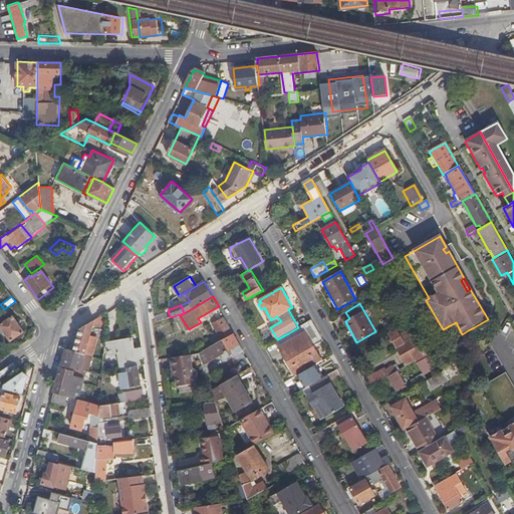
[(156,316),(157,321),(169,317),(167,312),(156,316)]
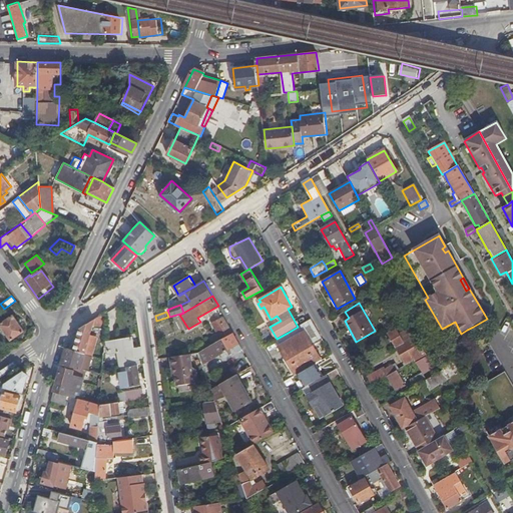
[(104,320),(104,313),(83,326),(80,328),(79,330),(69,349),(91,356),(95,344),(94,343),(95,337),(90,335),(93,325),(101,326),(104,320)]
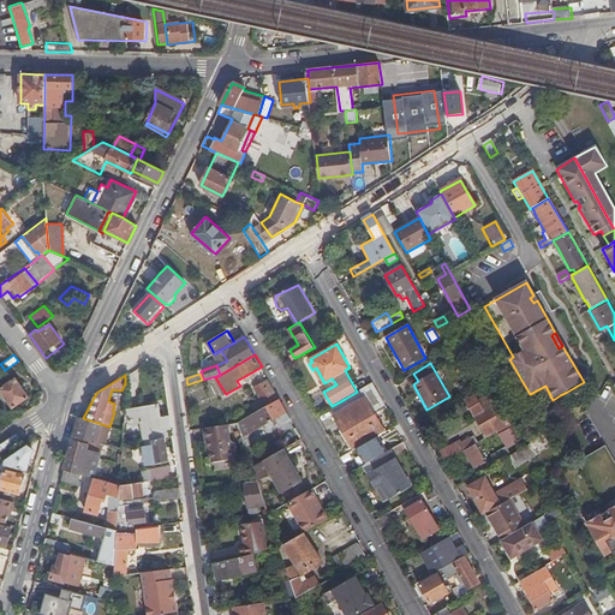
[(15,377),(0,387),(0,388),(13,407),(28,396),(15,377)]
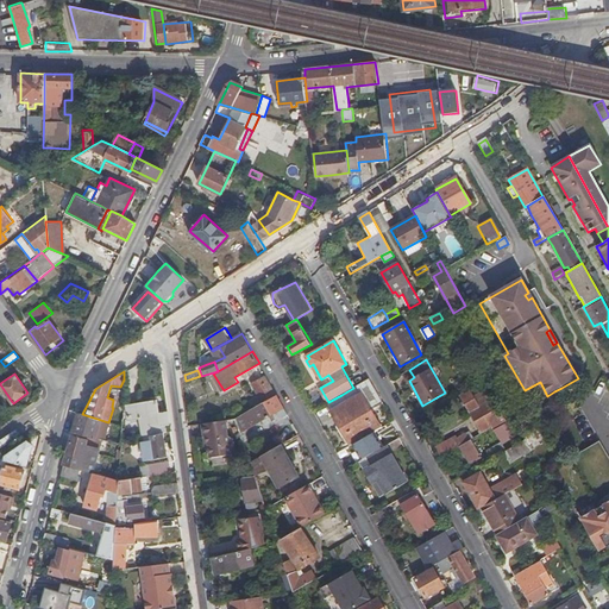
[(264,403),(277,395),(267,377),(253,384),(261,397),(264,403)]
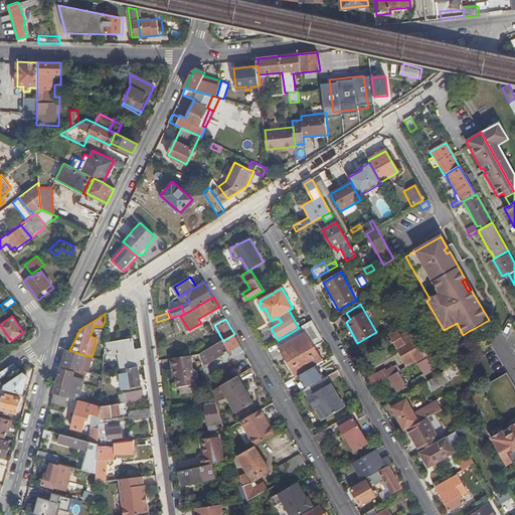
[(324,338),(313,320),(299,328),(289,334),(277,341),(288,360),(314,345),(315,347),(324,338)]
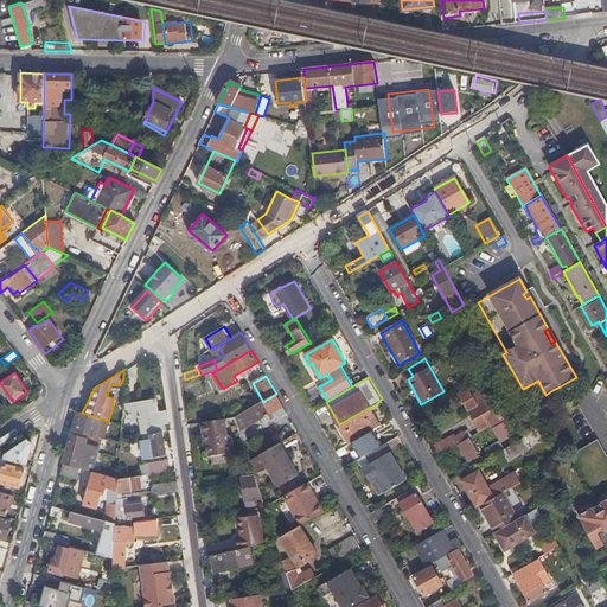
[(472,395),(467,388),(459,394),(480,432),(490,427),(491,429),(503,421),(484,389),(472,395)]
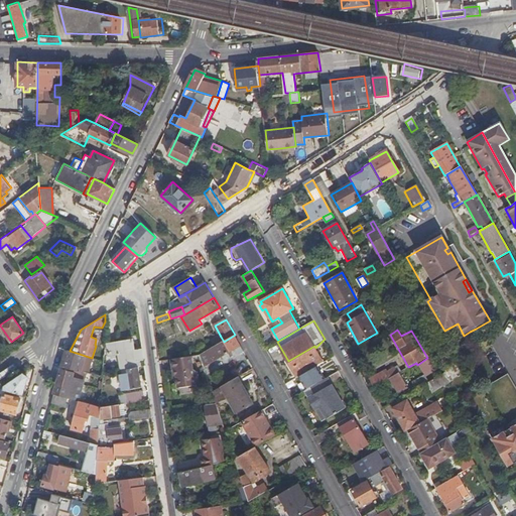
[(238,352),(243,349),(235,335),(224,342),(217,346),(200,356),(207,375),(219,368),(215,361),(237,348),(238,352)]
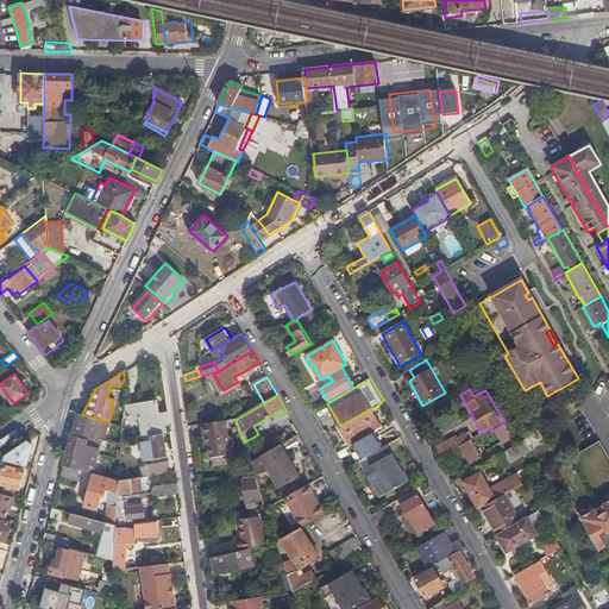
[(256,408),(264,403),(261,397),(252,402),(256,408)]
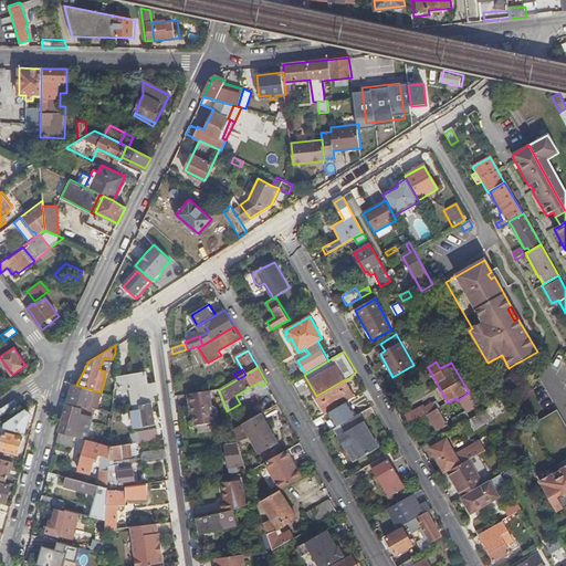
[(158,395),(156,384),(148,385),(145,373),(118,377),(119,389),(130,388),(134,410),(140,408),(140,405),(153,402),(155,402),(154,396),(158,395)]
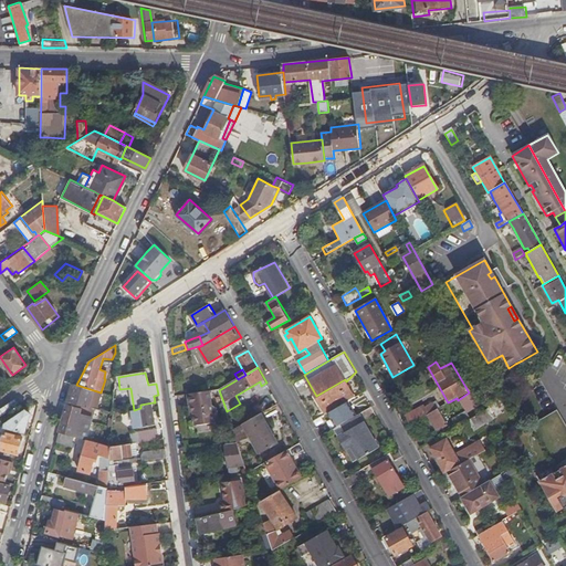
[(356,400),(346,381),(345,379),(316,396),(328,416),(356,400)]
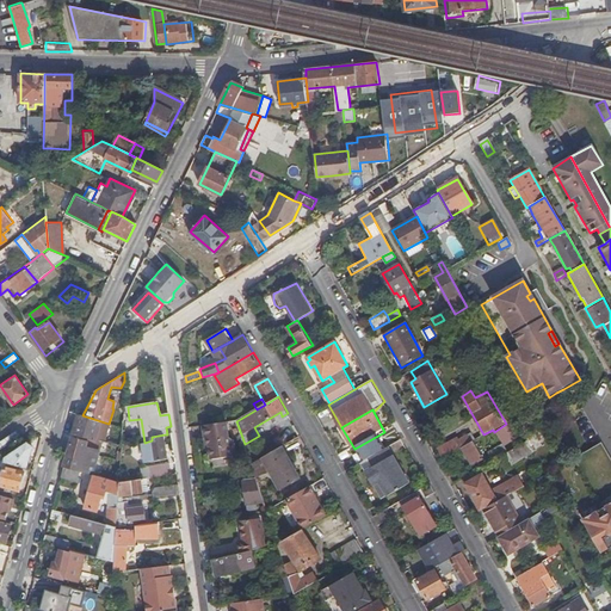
[(105,442),(109,424),(82,415),(79,414),(73,433),(105,442)]
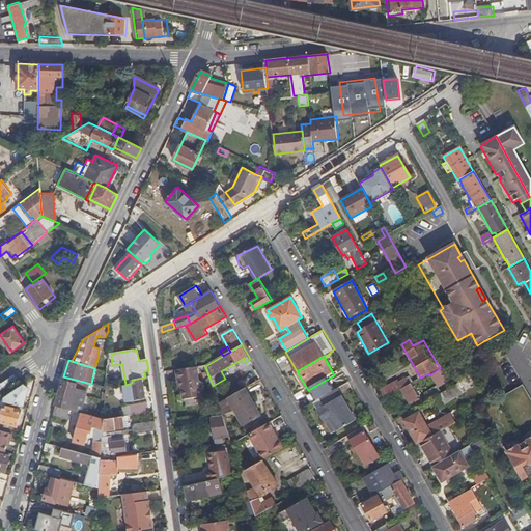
[(198,366),(177,369),(179,382),(182,382),(183,387),(185,399),(206,396),(204,383),(200,380),(198,366)]
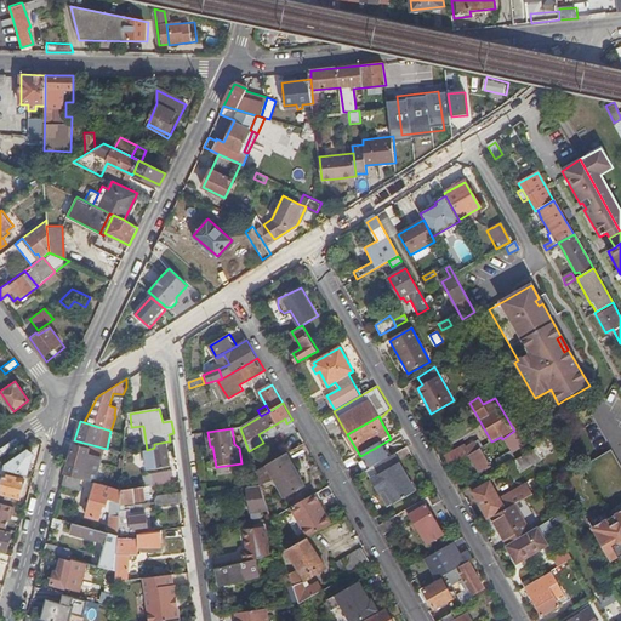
[(444,456),(449,466),(468,456),(479,449),(483,448),(479,440),(466,448),(463,445),(444,456)]
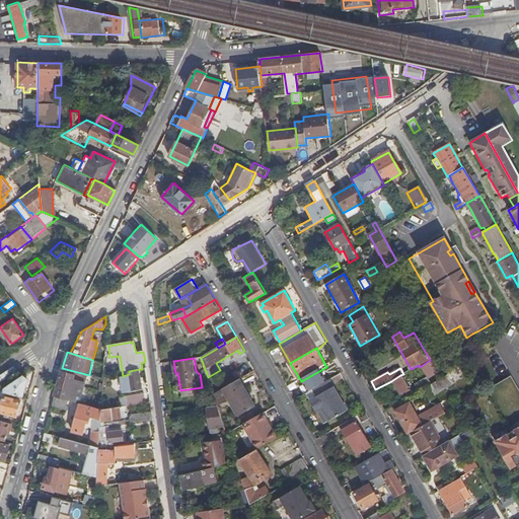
[(129,374),(123,376),(122,376),(124,393),(143,389),(140,369),(129,371),(129,374)]
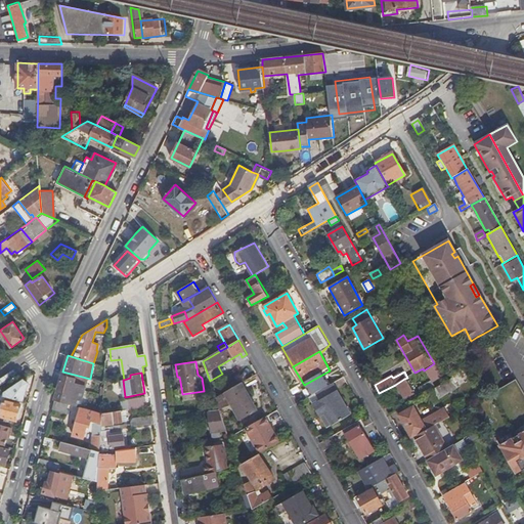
[(86,381),(61,375),(55,400),(68,403),(80,406),(81,399),(85,400),(86,396),(82,395),(86,381)]
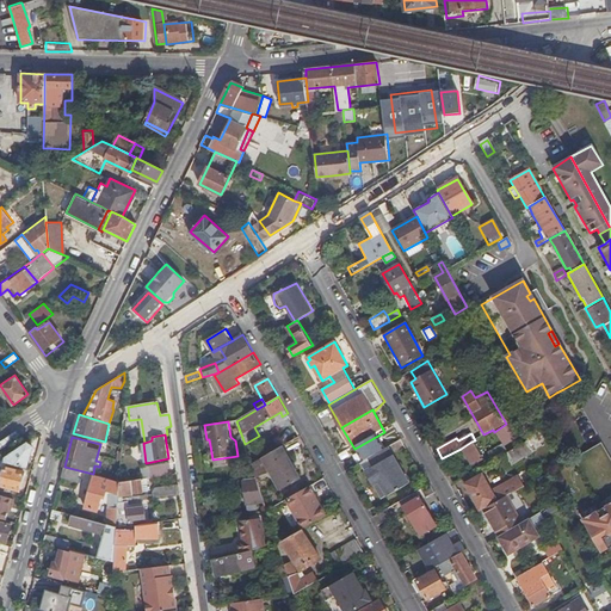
[(471,442),(461,449),(470,467),(481,460),(471,442)]
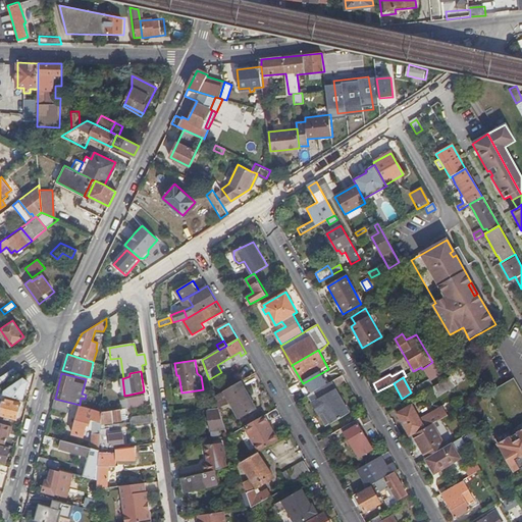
[(4,395),(22,400),(29,381),(24,378),(5,390),(4,395)]
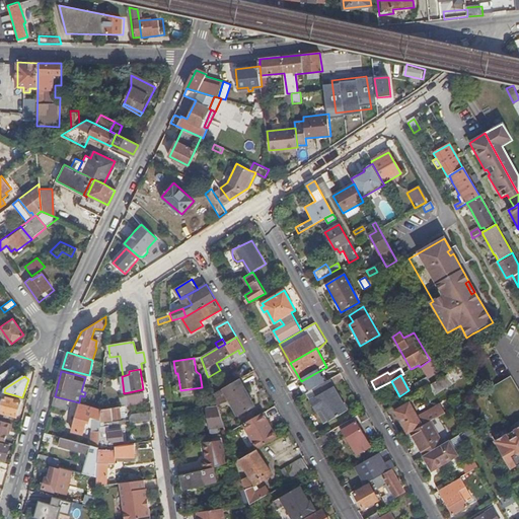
[(414,385),(418,392),(425,388),(430,385),(426,378),(414,385)]
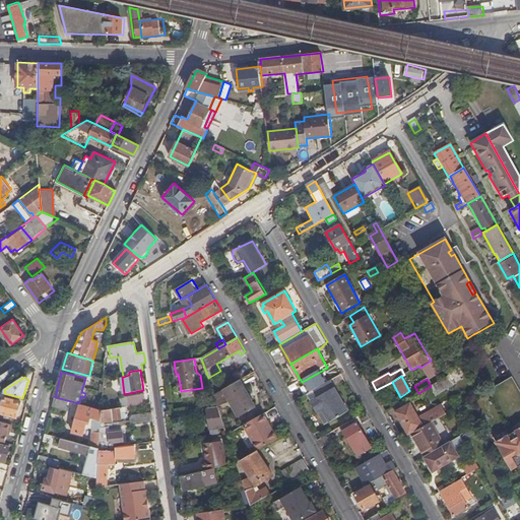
[(255,407),(240,380),(223,389),(239,416),(255,407)]
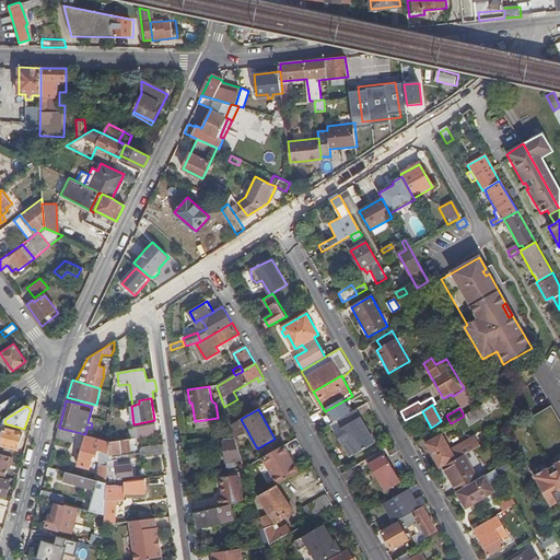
[(375,443),(357,409),(338,419),(342,427),(335,431),(342,444),(346,443),(349,450),(351,447),(356,455),(375,443)]
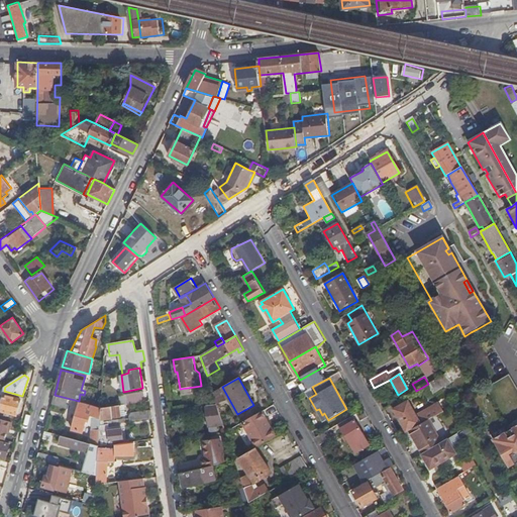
[(442,388),(437,379),(428,384),(423,387),(429,396),(442,388)]
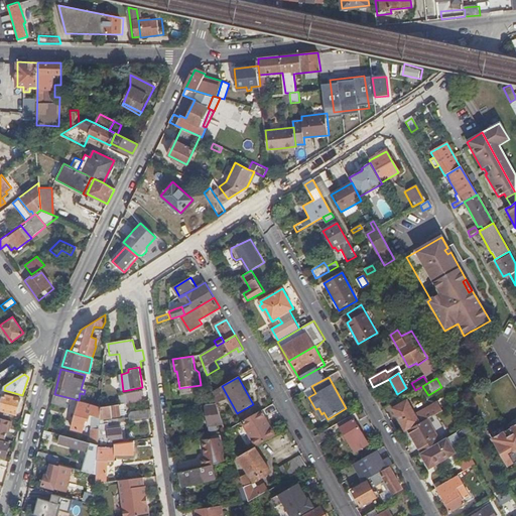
[(311,386),(304,390),(308,397),(315,393),(311,386)]
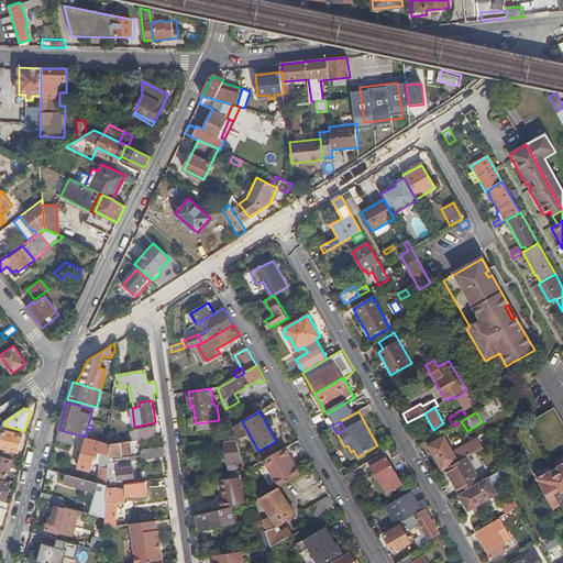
[(236,441),(224,442),(229,472),(238,470),(236,464),(243,463),(236,443),(240,442),(239,439),(247,435),(241,422),(232,428),(236,441)]
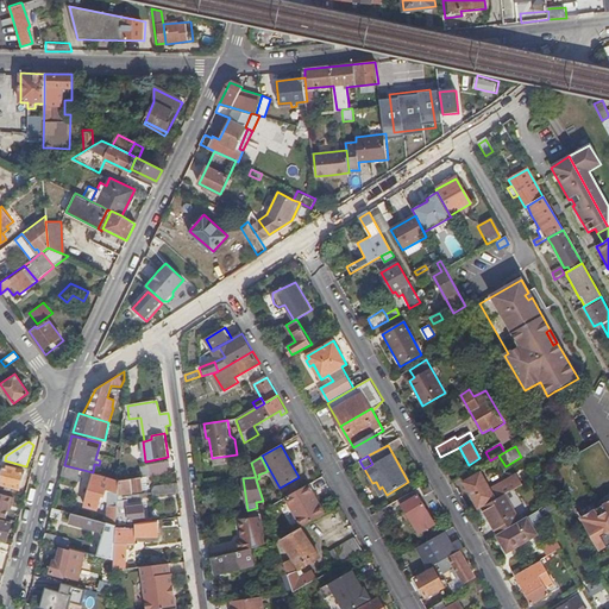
[(142,468),(143,477),(148,476),(170,473),(169,463),(142,468)]
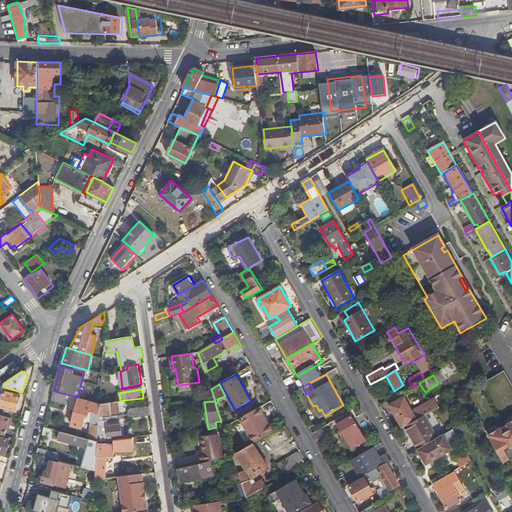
[(20,395),(4,391),(0,405),(0,406),(16,411),(20,395)]
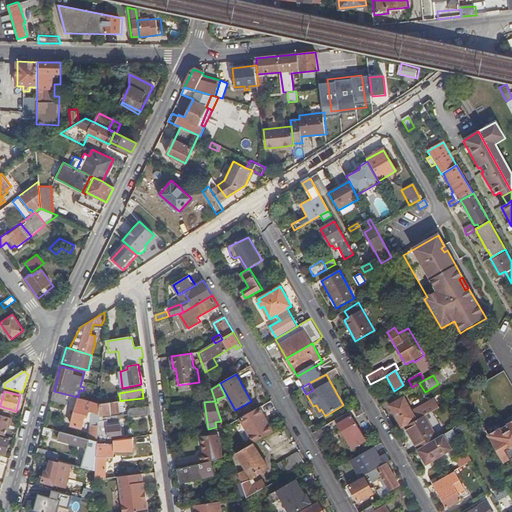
[(66,394),(54,391),(51,400),(64,403),(66,394)]
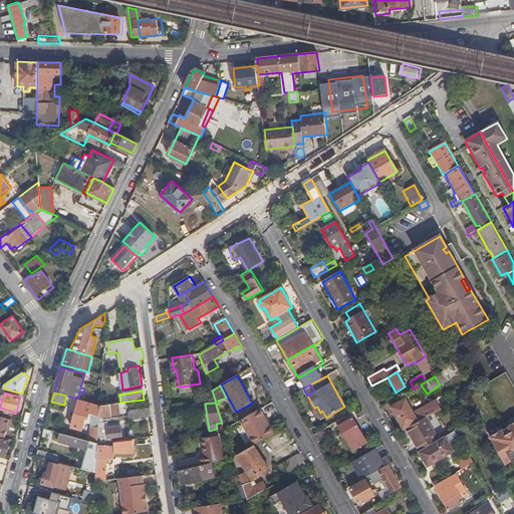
[(99,416),(100,405),(87,402),(85,401),(79,399),(71,427),(82,430),(85,418),(87,418),(89,413),(92,413),(99,416)]
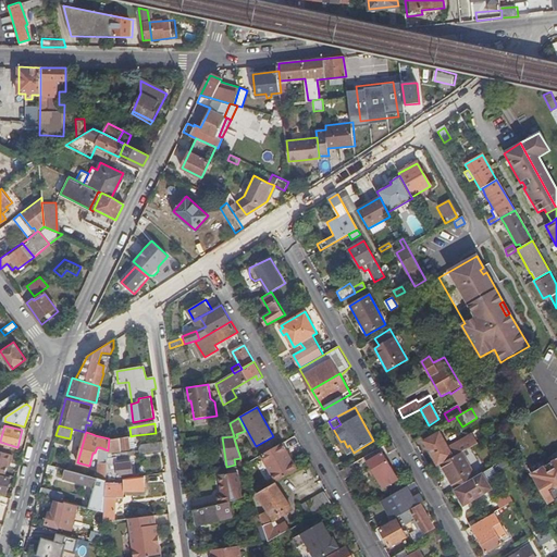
[(452,457),(460,453),(472,445),(468,437),(448,449),(438,433),(424,442),(436,466),(452,457)]
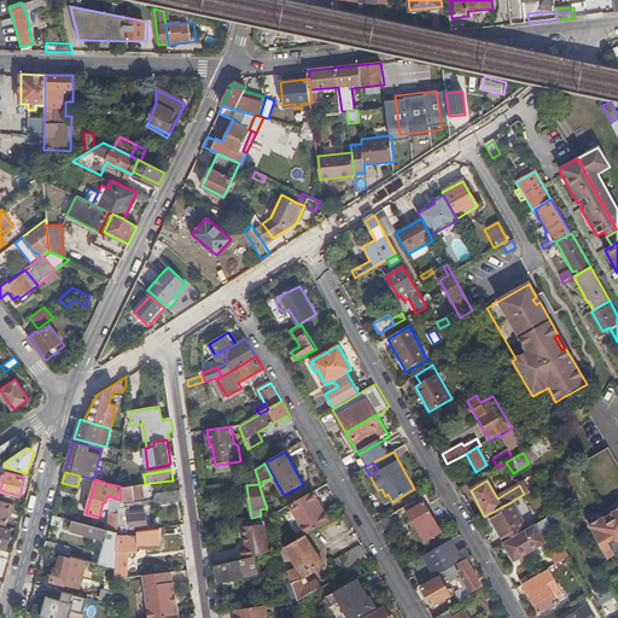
[(145,484),(121,487),(120,500),(120,502),(145,499),(144,491),(150,490),(150,483),(145,484)]
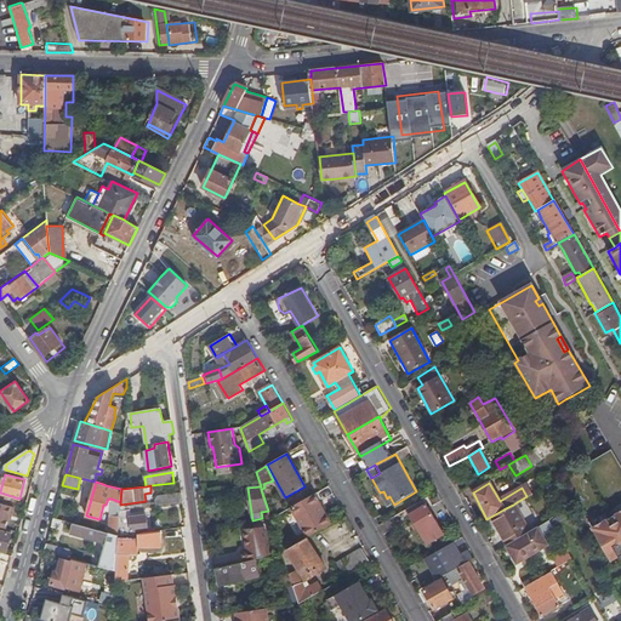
[(388,507),(394,505),(389,496),(387,499),(383,491),(380,493),(388,507)]
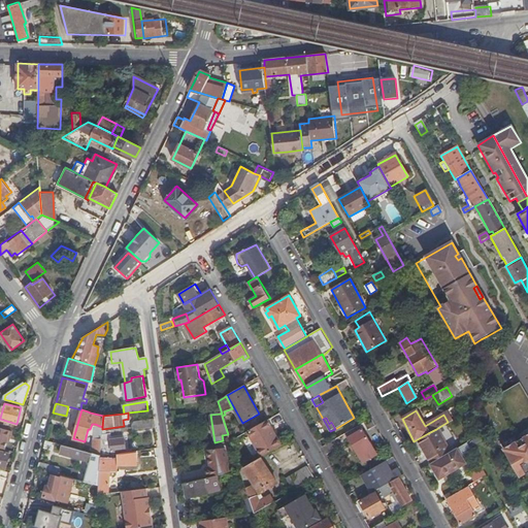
[(265,455),(284,444),(268,419),(250,429),(265,455)]
